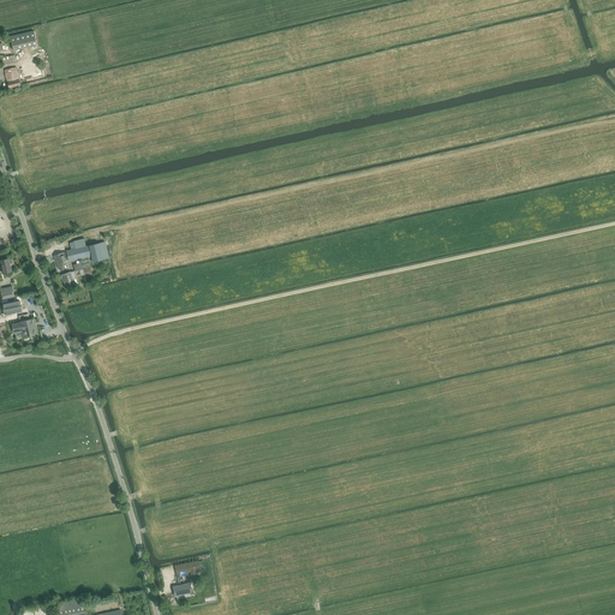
[(15,51),(37,45),(34,31),(11,36),(15,51)]
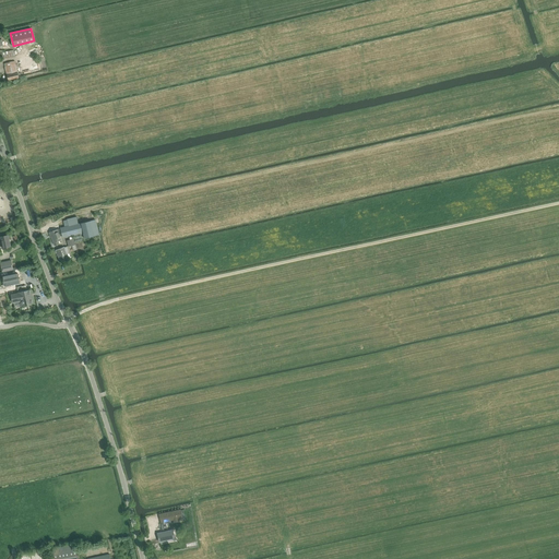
[(2,59),(14,57),(13,56),(15,56),(14,50),(12,50),(1,52),(2,59)]
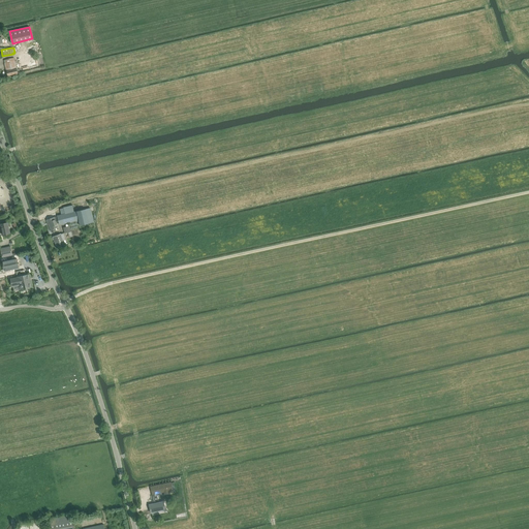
[(7,75),(18,73),(13,58),(4,61),(7,75)]
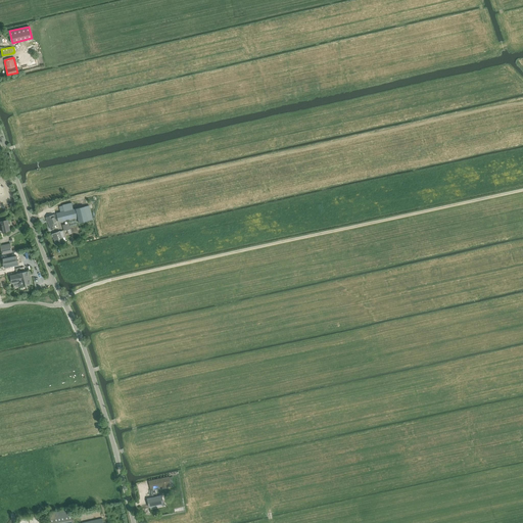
[(61,212),(56,214),(58,222),(68,220),(69,227),(77,225),(75,218),(78,218),(80,223),(92,220),(89,205),(74,209),(72,203),(59,206),(61,212)]
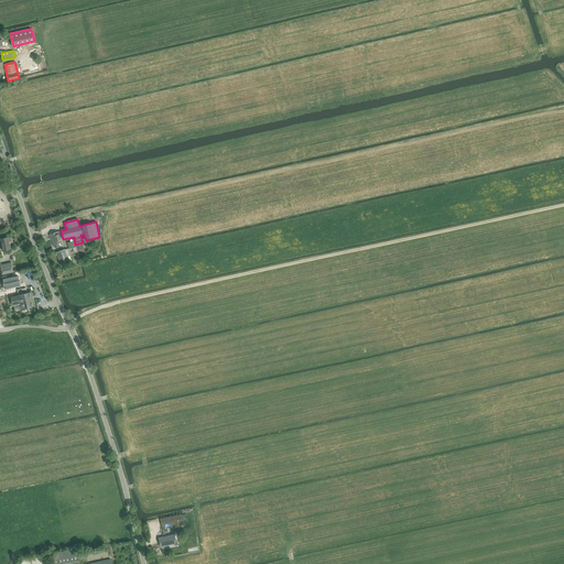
[(58,243),(62,242),(61,238),(62,238),(61,231),(57,232),(57,231),(50,235),(51,238),(52,238),(55,248),(60,246),(58,243)]
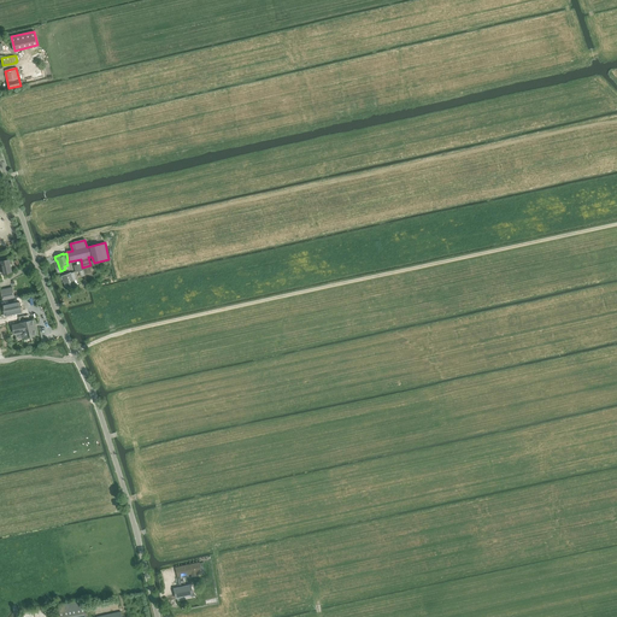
[(0,263),(3,275),(11,272),(9,260),(0,262),(0,263)]
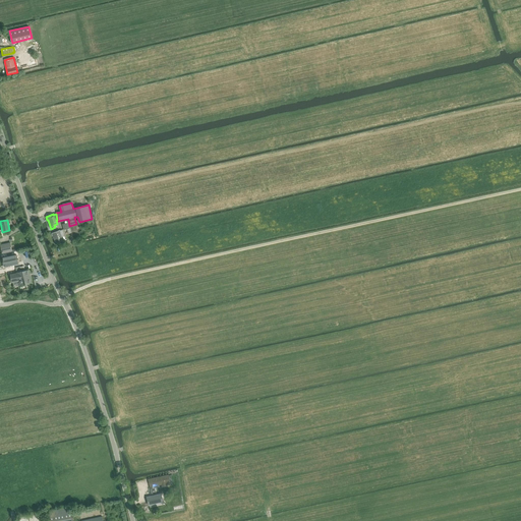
[(62,237),(64,236),(62,230),(60,231),(59,231),(52,233),(53,237),(54,236),(57,243),(63,241),(62,237)]
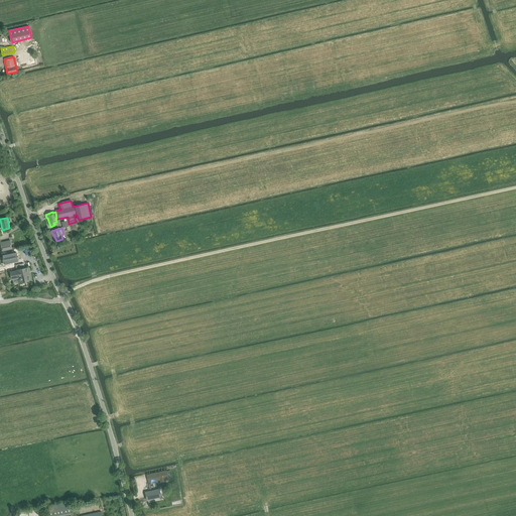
[(3,255),(5,264),(18,261),(16,252),(3,255)]
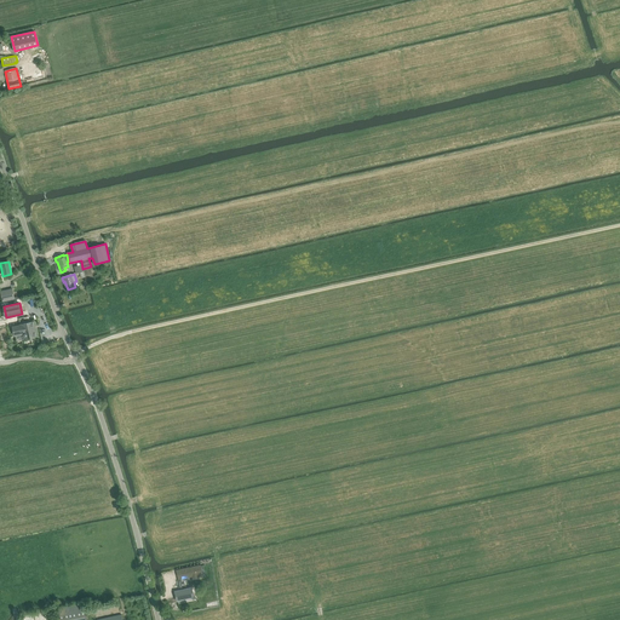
[(21,325),(12,327),(15,337),(23,334),(24,340),(38,337),(34,322),(21,325)]
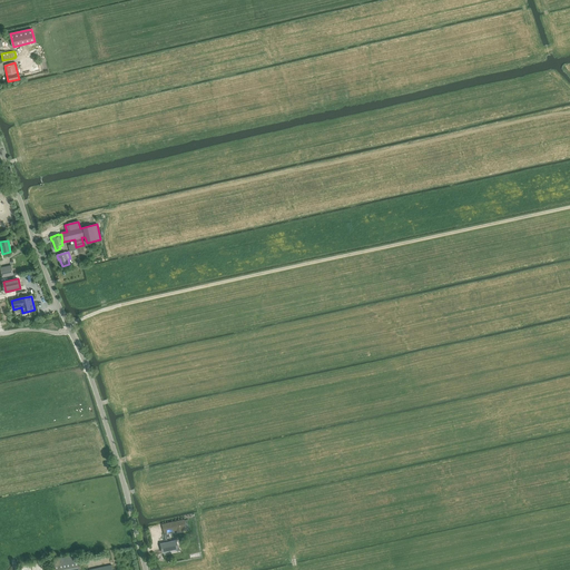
[(163,524),(164,530),(170,528),(172,531),(186,528),(184,520),(163,524)]
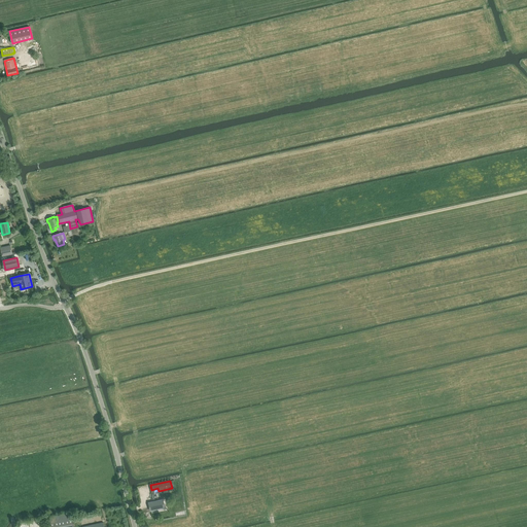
[(163,501),(149,504),(150,512),(165,508),(163,501)]
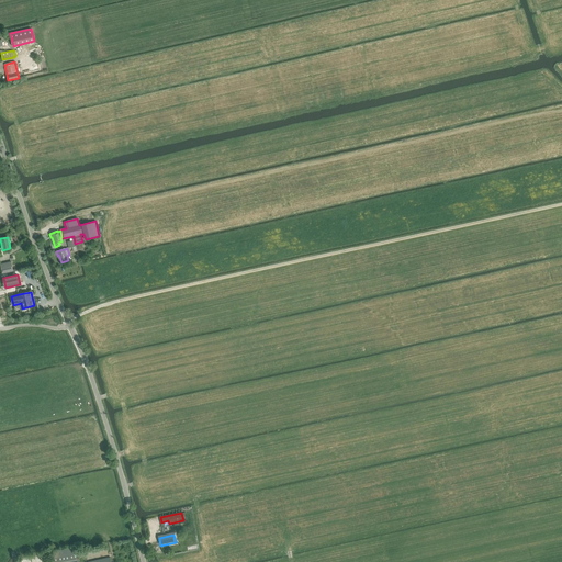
[(78,561),(77,553),(76,548),(53,552),(54,558),(54,561),(78,561)]
